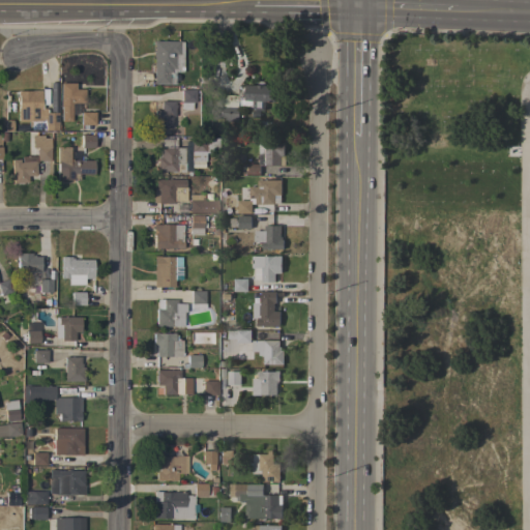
[(153,41),(182,41),(182,71),(175,71),(175,84),(153,84),(153,41)]
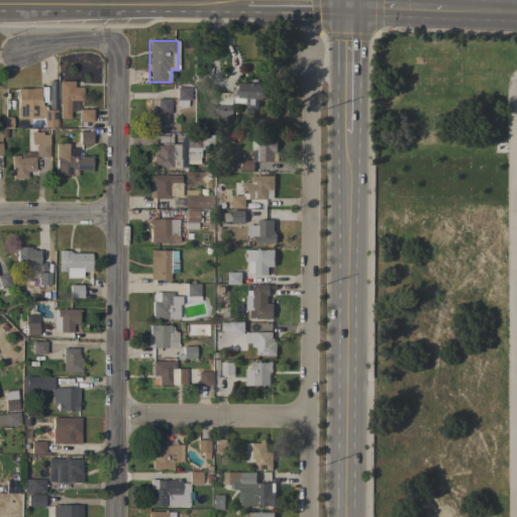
[(232,118),(215,118),(216,104),(207,103),(208,91),(217,91),(217,92),(232,93),(233,84),(240,84),(240,82),(250,83),(251,81),(253,80),(254,79),(256,80),(257,81),(259,82),(259,83),(269,84),(268,99),(259,99),(259,107),(246,106),(246,104),(233,103),(234,97),(233,97),(232,105),(233,105),(232,118)]
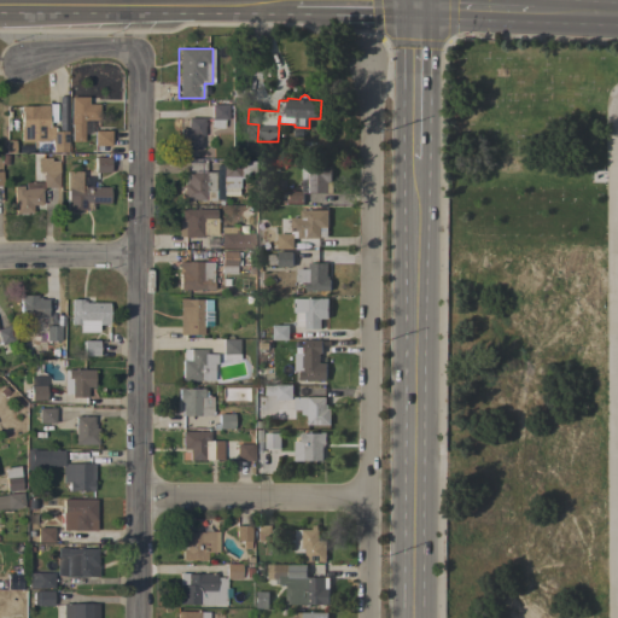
[(68,97),(58,97),(57,123),(65,124),(68,97)]
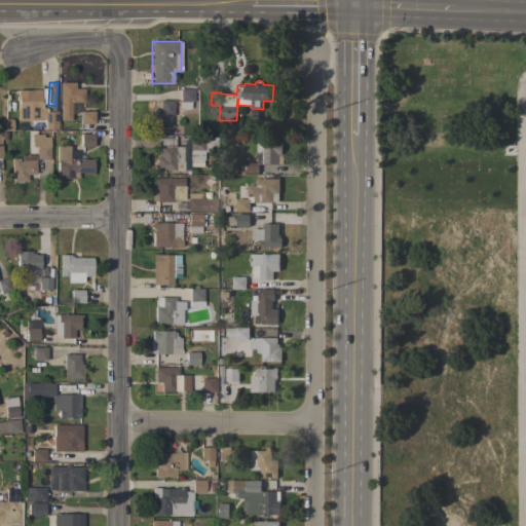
[(60,82),(75,82),(75,88),(83,88),(83,102),(71,102),(71,120),(61,120),(61,105),(60,105),(60,82)]
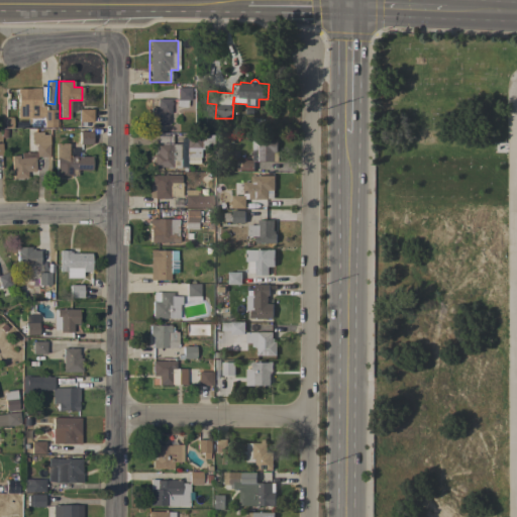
[(17,106),(17,99),(16,99),(16,95),(17,95),(17,93),(17,89),(30,89),(30,88),(40,88),(40,105),(44,105),(44,106),(45,106),(45,110),(57,110),(57,128),(27,128),(27,126),(27,117),(17,117),(17,106)]
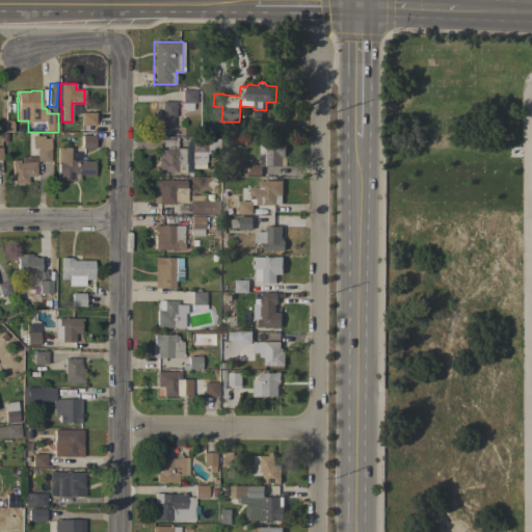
[(195,90),(195,103),(192,103),(192,109),(182,109),(182,103),(181,103),(181,90),(195,90)]
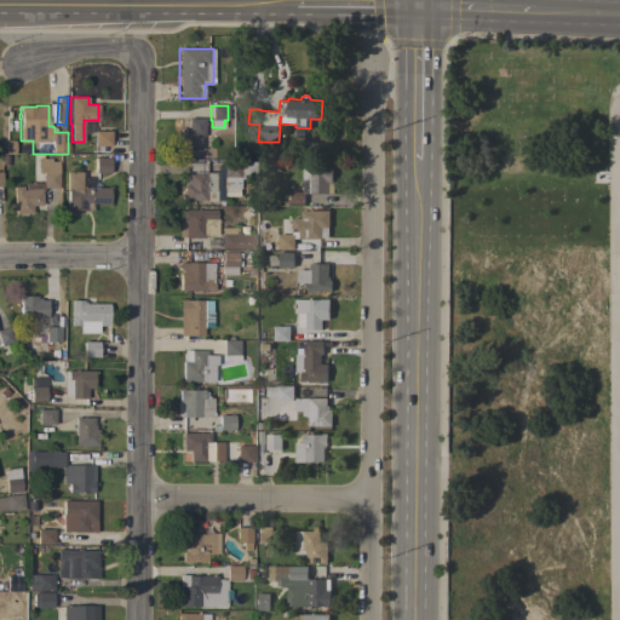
[(201,149),(178,150),(178,119),(204,118),(204,122),(205,122),(205,126),(204,126),(204,137),(201,137),(201,149)]
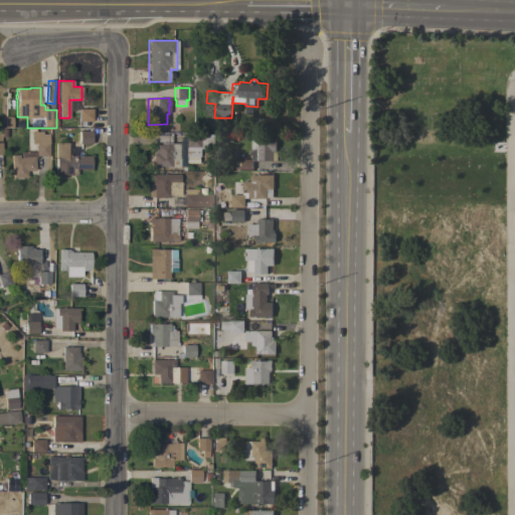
[(78,121),(78,109),(92,109),(92,121),(78,121)]
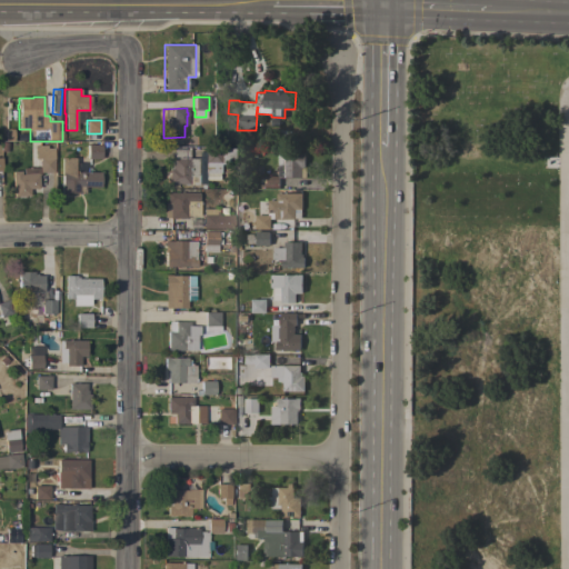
[(101,145),(101,159),(87,159),(87,145),(101,145)]
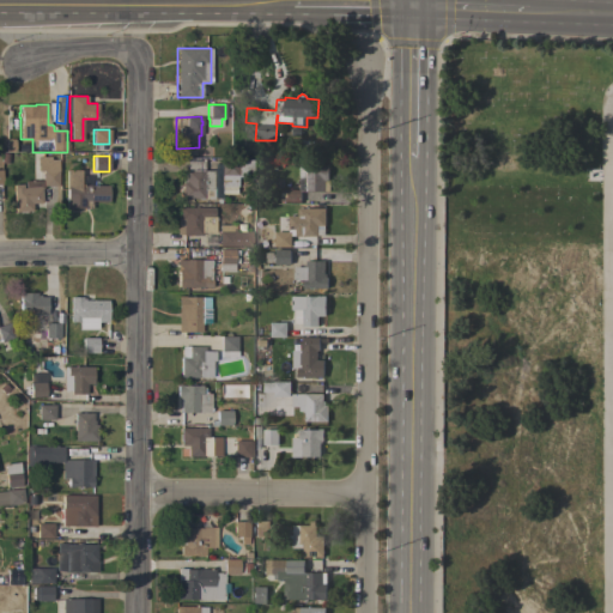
[(42,202),(31,204),(31,211),(14,212),(12,184),(22,184),(23,188),(25,188),(24,181),(42,180),(41,171),(37,171),(37,157),(50,157),(50,161),(58,161),(58,186),(43,186),(43,189),(41,189),(42,202)]
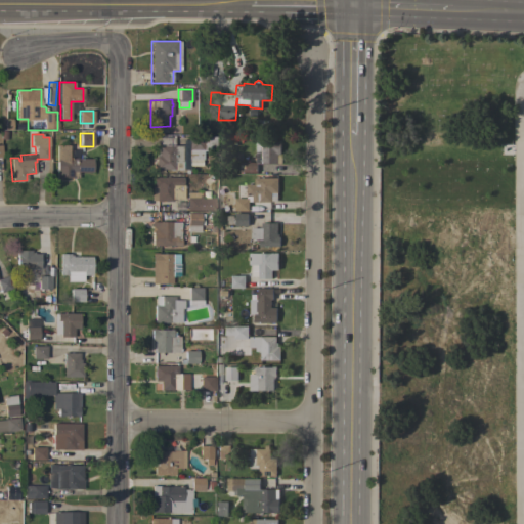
[(216,136),(216,151),(203,151),(203,160),(188,160),(188,134),(203,134),(203,136),(216,136)]
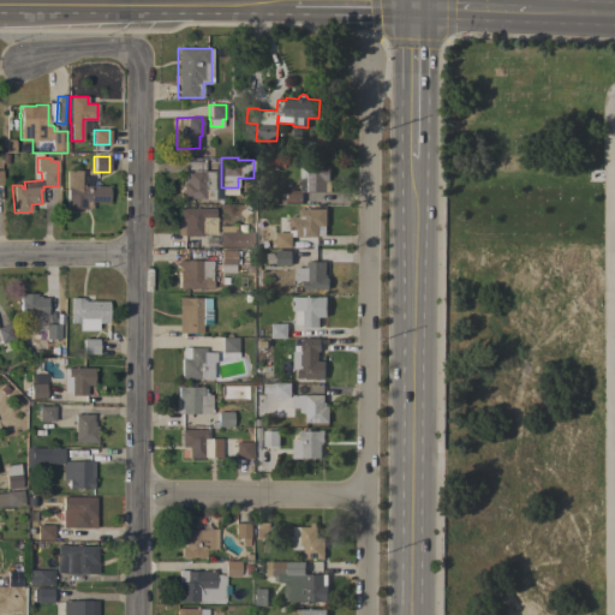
[(214,190),(204,190),(204,199),(181,198),(181,183),(185,183),(185,178),(186,178),(186,171),(187,171),(187,159),(206,159),(204,162),(204,171),(214,171),(214,190)]
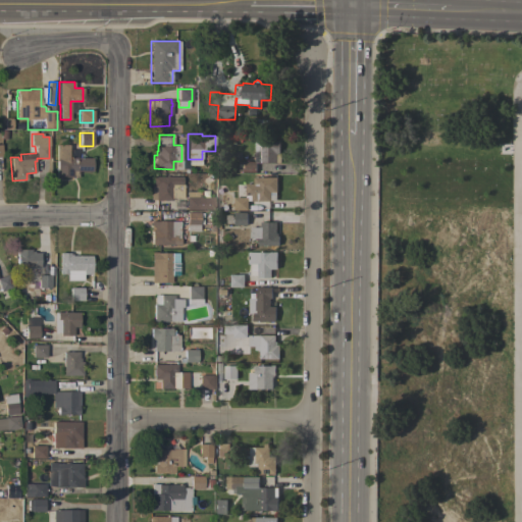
[(256,171),(239,171),(239,161),(254,161),(255,140),(274,140),(274,139),(279,139),(279,153),(280,153),(280,163),(256,162),(256,171)]
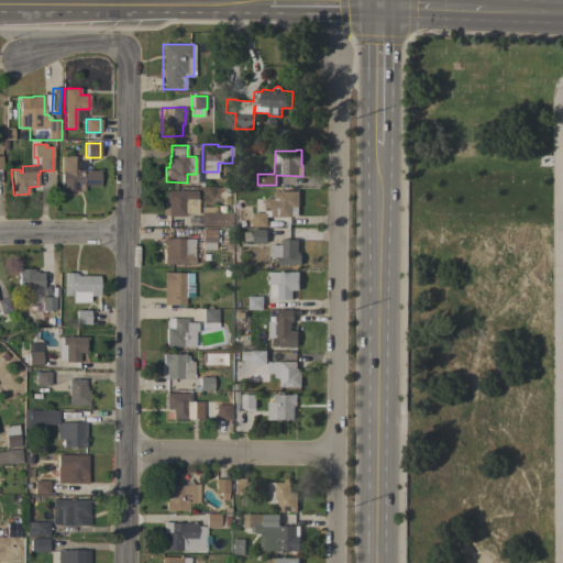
[(84,185),(84,191),(78,191),(59,191),(59,183),(61,183),(61,170),(61,156),(74,156),(73,170),(99,170),(99,185),(84,185)]
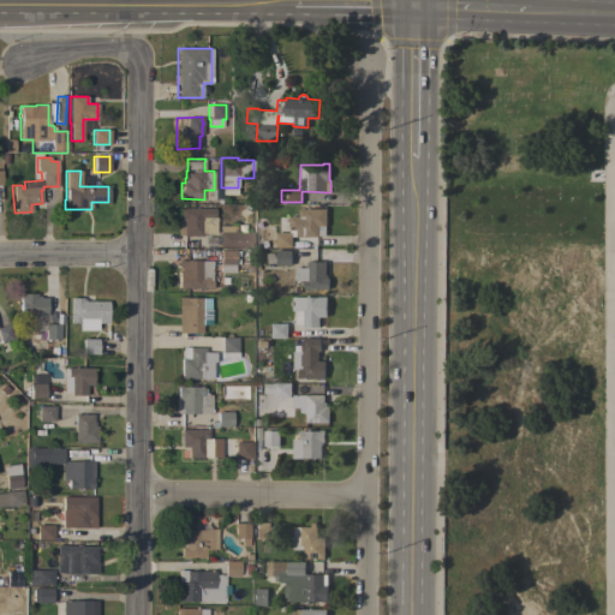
[(215,208),(215,218),(216,218),(216,233),(202,233),(202,236),(183,236),(177,236),(177,219),(179,219),(179,208),(215,208)]
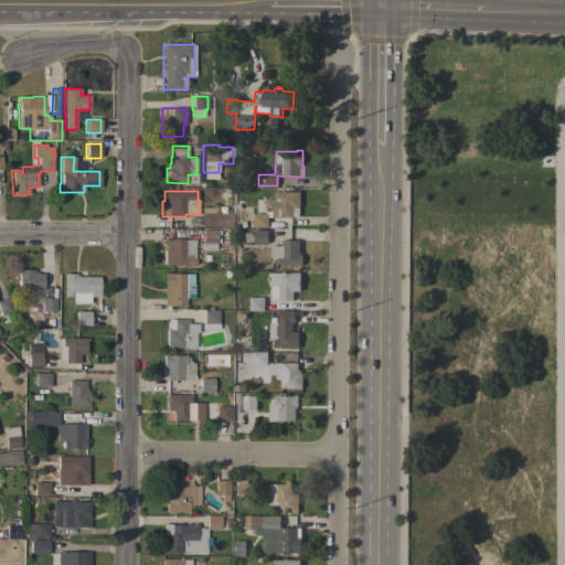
[(272,227),(272,216),(268,216),(268,227),(253,227),(253,214),(266,214),(266,212),(265,212),(265,199),(275,199),(275,191),(299,191),(299,208),(299,216),(292,216),(292,217),(291,217),(291,227),(272,227)]
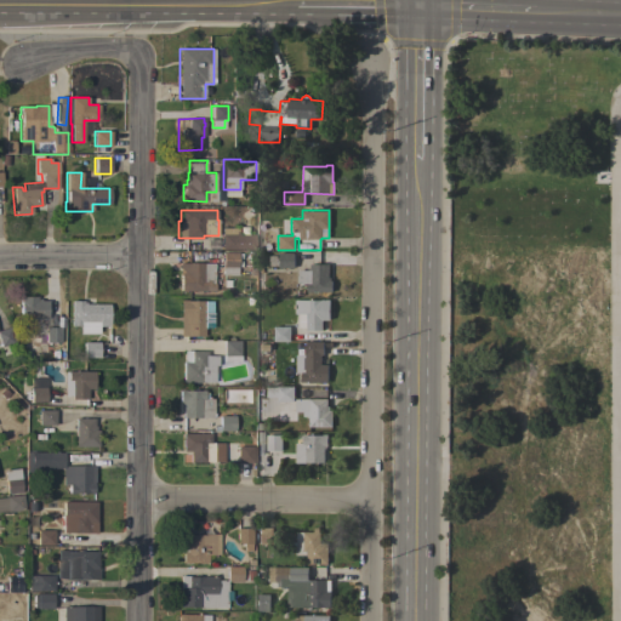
[(221,250),(221,228),(238,228),(238,234),(254,234),(255,249),(221,250)]
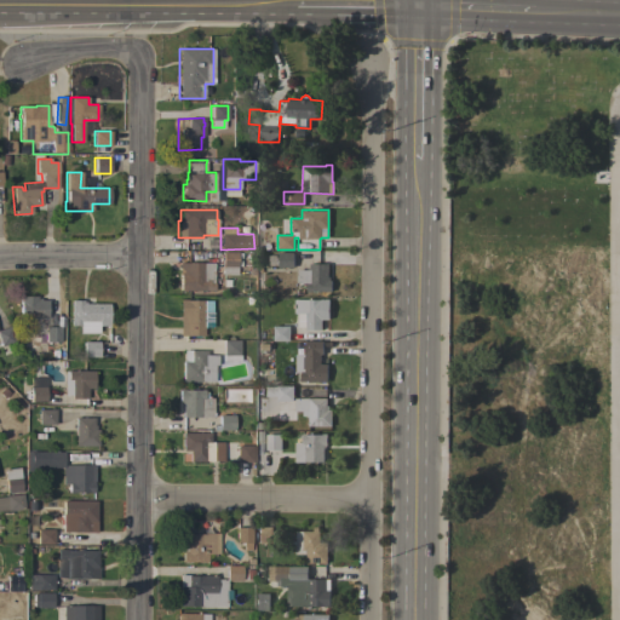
[(236,252),(236,256),(241,256),(241,262),(240,262),(240,267),(241,267),(241,271),(236,271),(236,275),(222,275),(222,252),(236,252)]
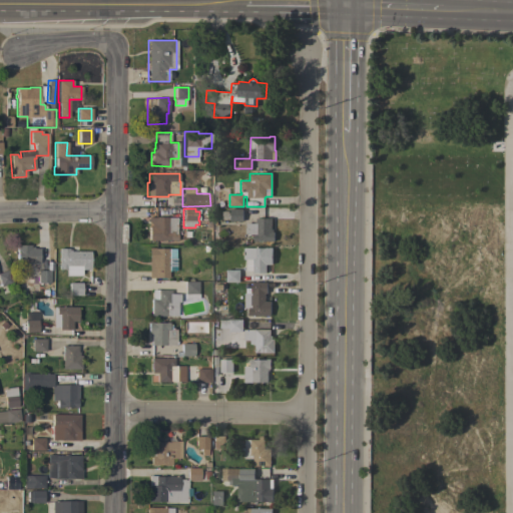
[(229,221),(230,208),(242,208),(242,221),(229,221)]
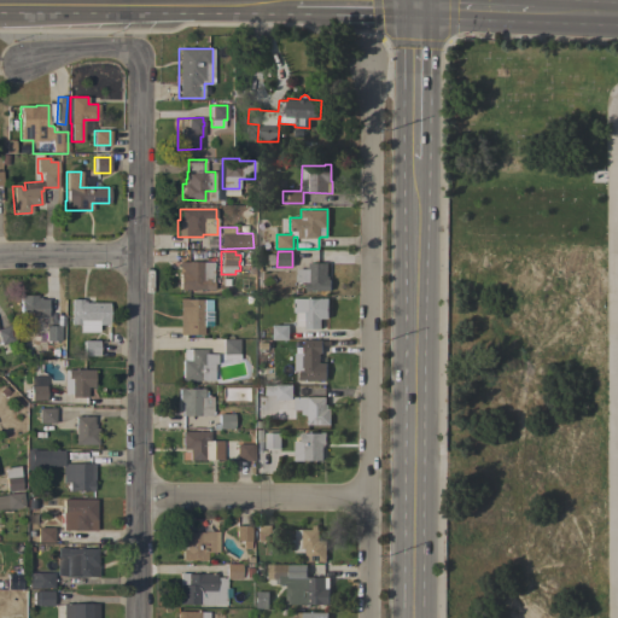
[(213,262),(213,281),(214,281),(214,290),(199,290),(199,291),(194,291),(194,290),(179,290),(179,273),(178,273),(178,262),(213,262)]
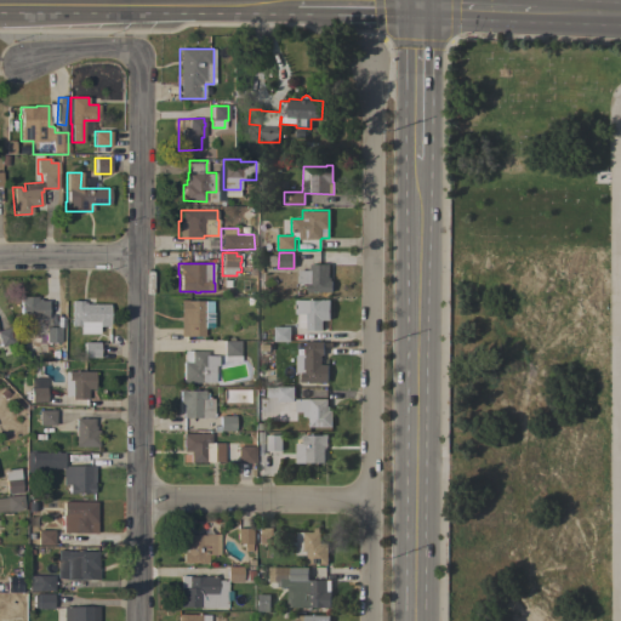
[(307,291),(307,284),(297,283),(297,269),(308,269),(308,268),(309,268),(309,263),(329,265),(329,278),(330,278),(330,280),(331,280),(331,292),(307,291)]
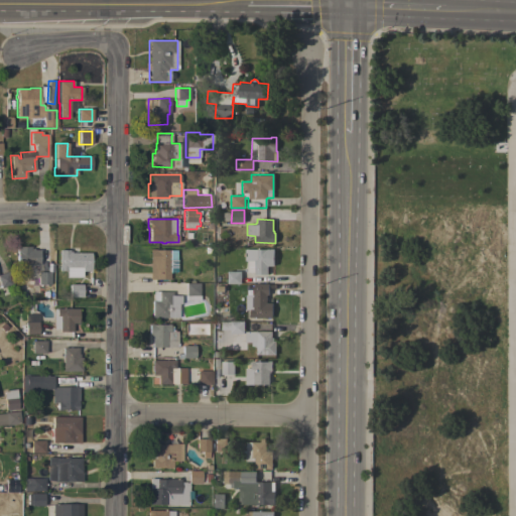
[(39,271),(28,271),(28,265),(16,265),(16,247),(30,247),(30,248),(33,248),(33,250),(39,250),(39,271)]
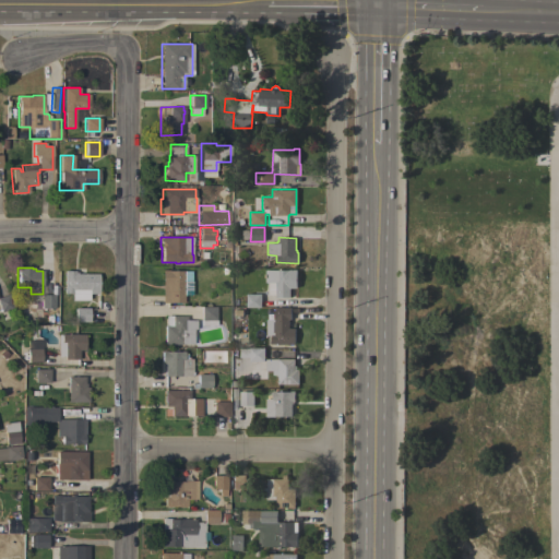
[(162,270),(168,270),(168,271),(190,271),(190,281),(191,281),(191,296),(183,295),(183,302),(162,302),(162,270)]
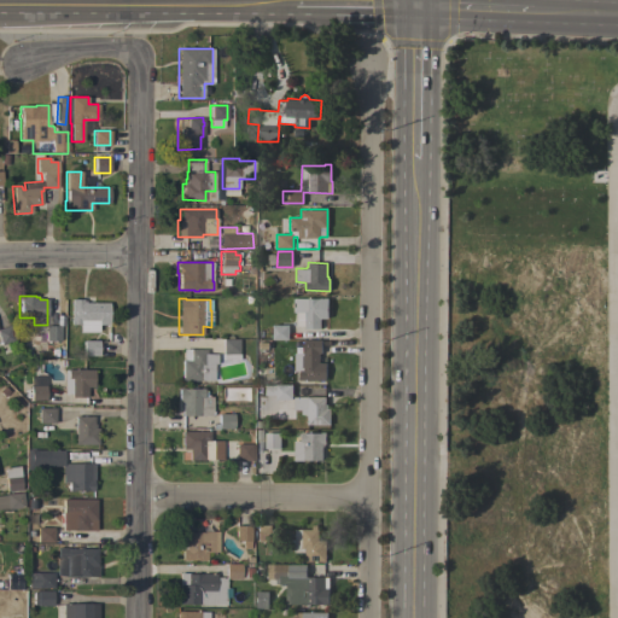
[(328,319),(320,319),(320,328),(304,328),(304,313),(293,313),(293,298),(319,298),(327,298),(328,319)]
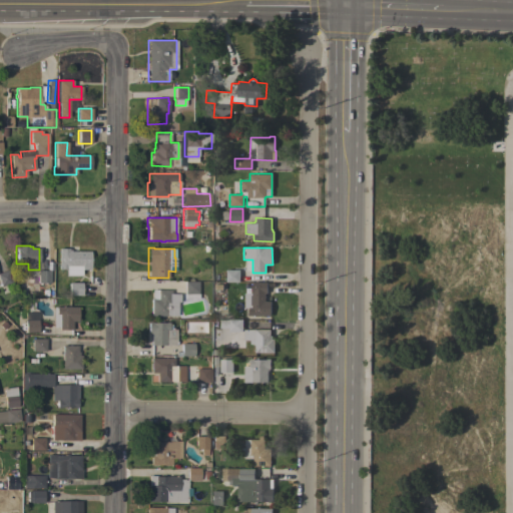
[(58,248),(68,248),(68,249),(70,249),(70,251),(89,251),(89,270),(81,270),(81,277),(64,277),(64,276),(58,276),(58,248)]
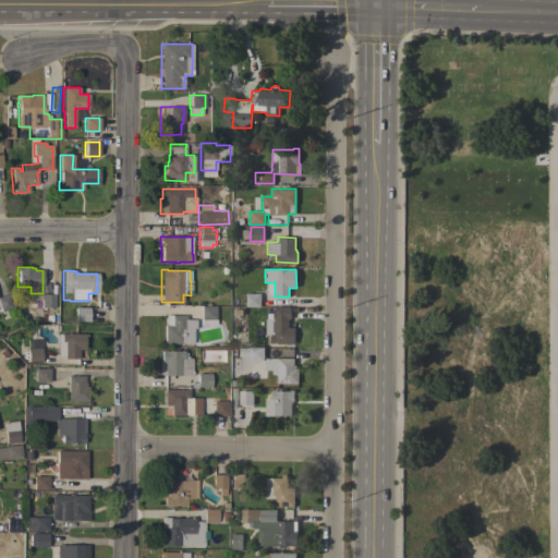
[(0,295),(9,293),(13,307),(1,312),(0,308),(0,295)]
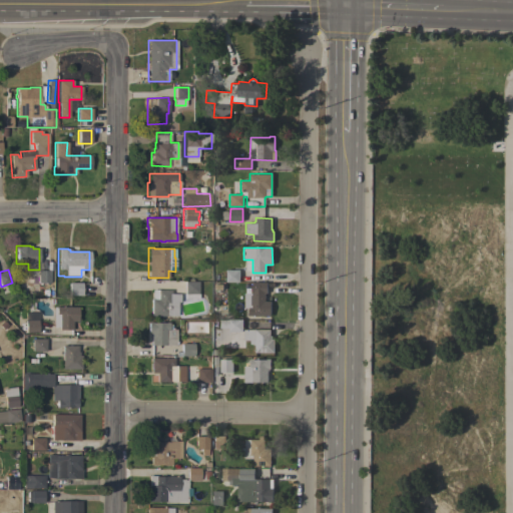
[(226,282),(226,270),(239,270),(239,282),(226,282)]
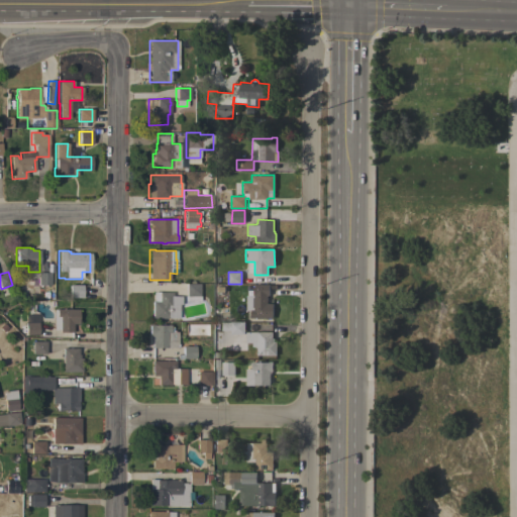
[(50,286),(37,285),(37,273),(50,273),(50,286)]
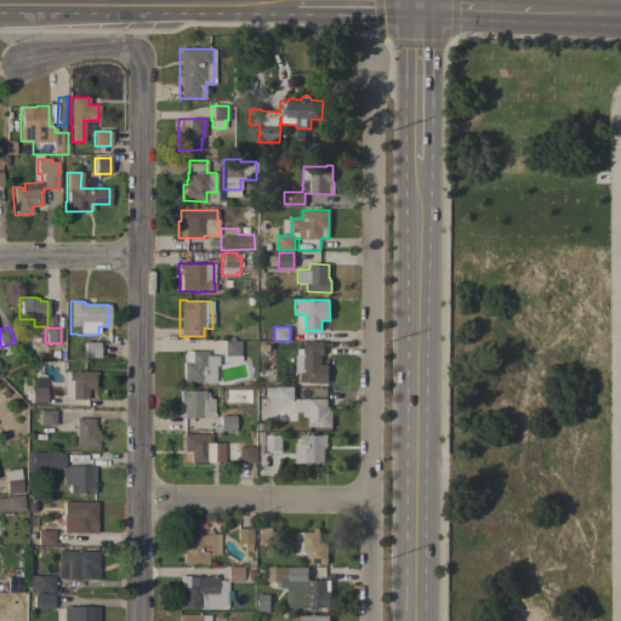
[(222,362),(222,354),(223,354),(223,341),(239,341),(239,355),(240,355),(240,362),(222,362)]
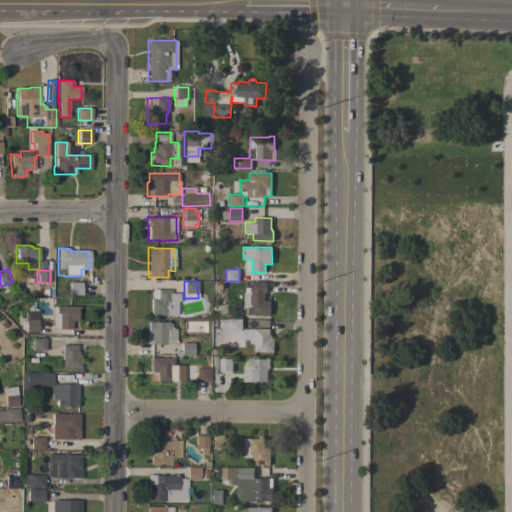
[(248,315),(248,307),(244,307),(244,292),(251,292),(252,292),(252,285),(248,285),(248,283),(252,283),(252,281),(266,281),(266,293),(265,293),(265,300),(270,300),(270,315),(248,315)]
